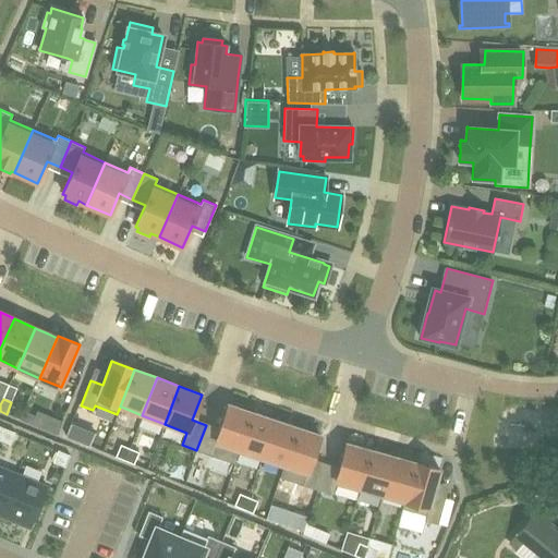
[(211,456),(216,443),(239,450),(251,412),(228,404),(220,429),(206,425),(196,450),(211,456)]
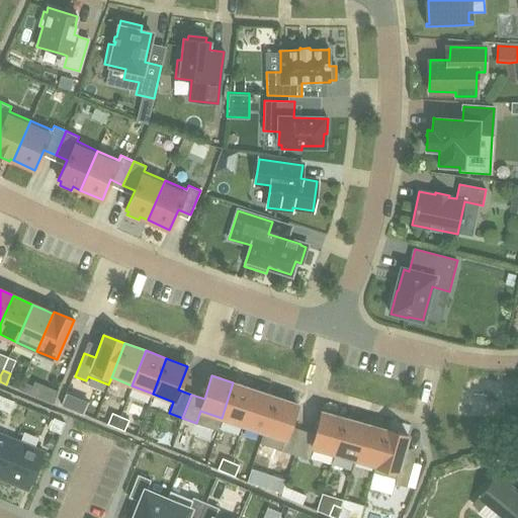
[(18,390),(29,394),(32,386),(21,381),(18,390)]
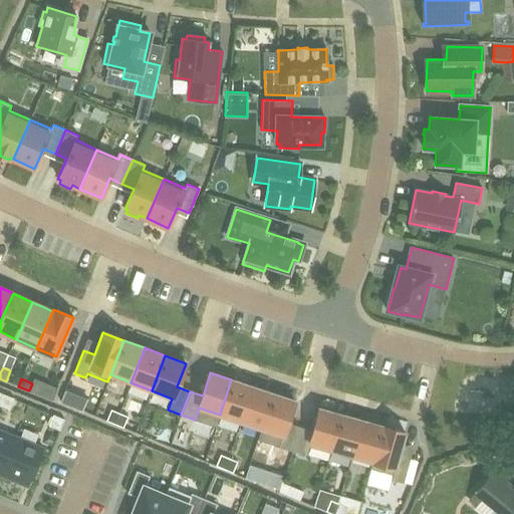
[(231,379),(220,415),(241,422),(252,387),(231,379)]
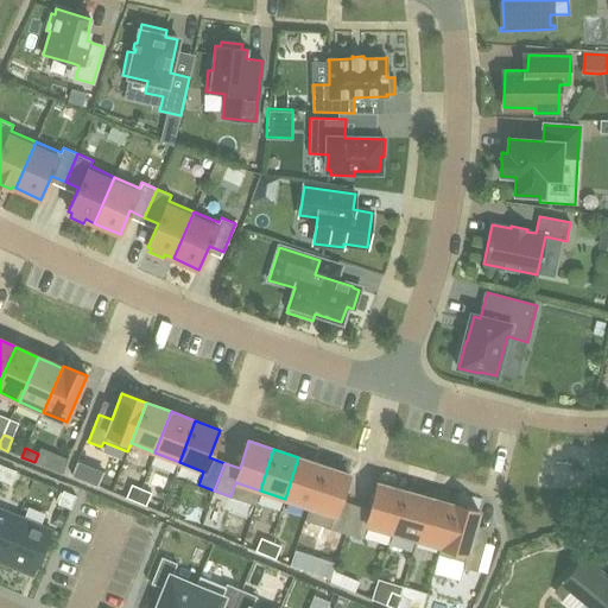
[(298,457),(285,499),(310,507),(323,466),(298,457)]
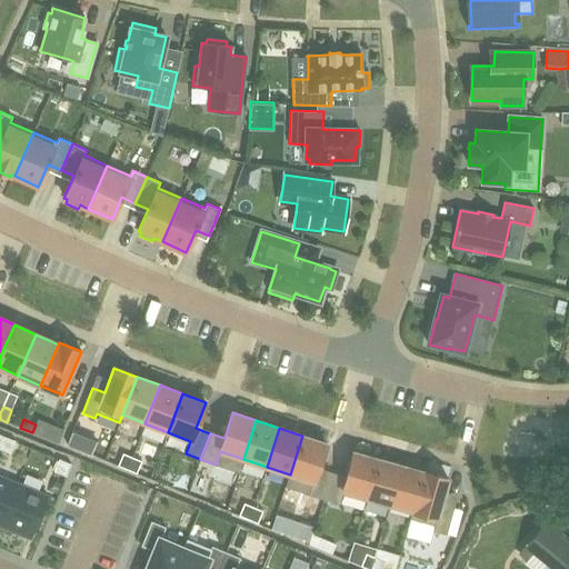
[(70,432),(67,446),(93,452),(97,439),(70,432)]
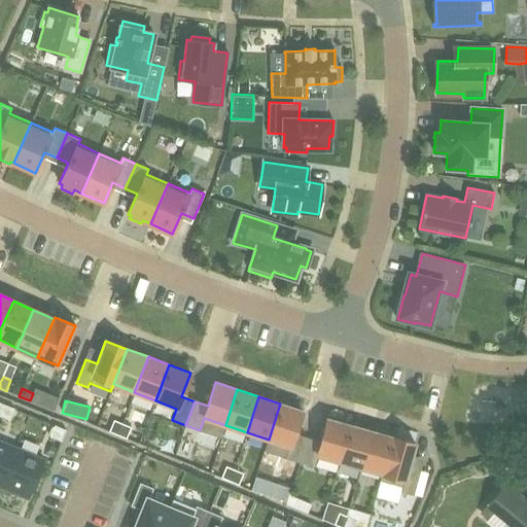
[(13,409),(2,403),(0,410),(0,416),(9,420),(13,409)]
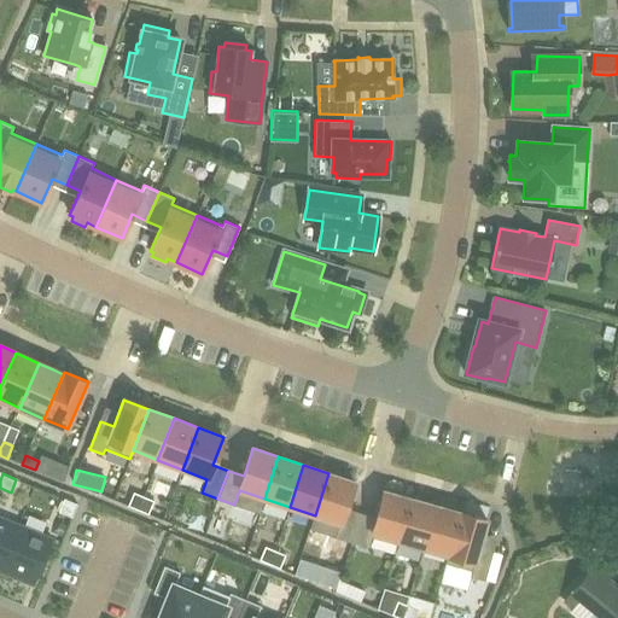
[(339,524),(334,537),(351,543),(360,514),(345,509),(354,482),(328,473),(315,516),(339,524)]
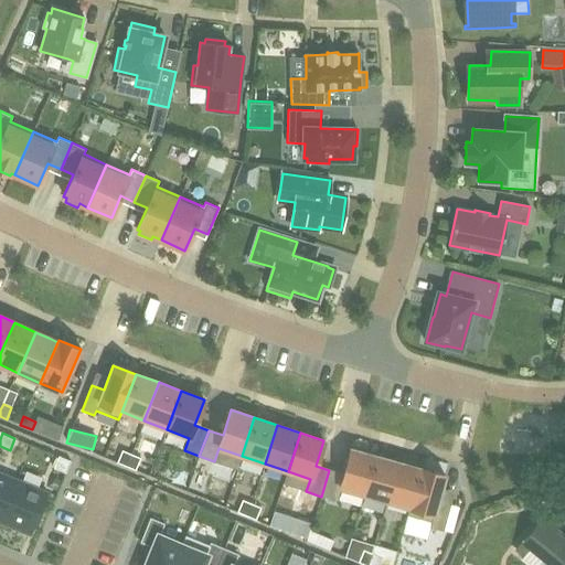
[(337,501),(340,488),(363,494),(374,456),(351,449),(344,475),(329,470),(321,497),(337,501)]
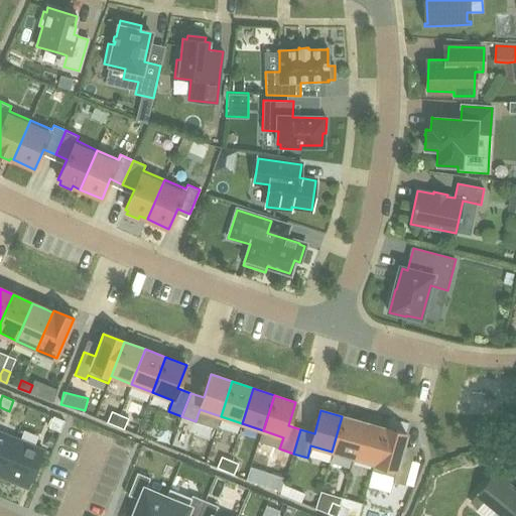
[(107,422),(115,426),(120,415),(111,411),(107,422)]
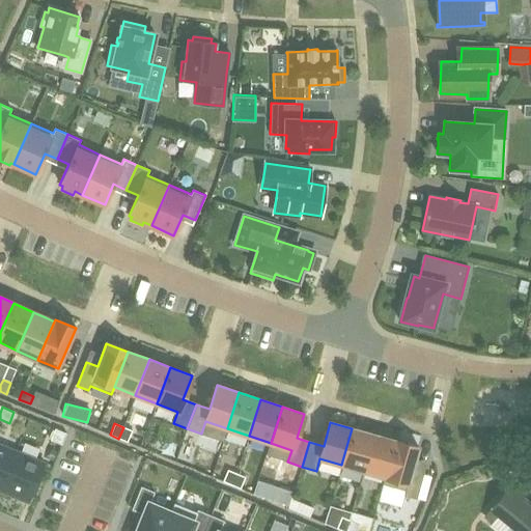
[(127,442),(132,430),(123,427),(118,439),(127,442)]
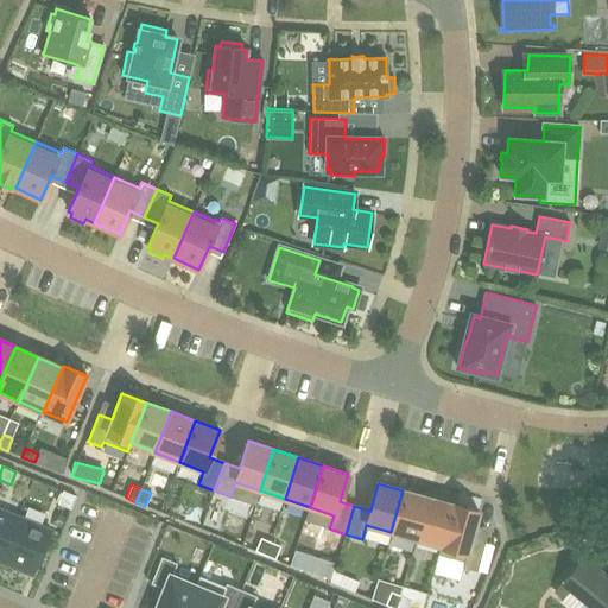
[(403,491),(391,532),(417,539),(429,498),(403,491)]
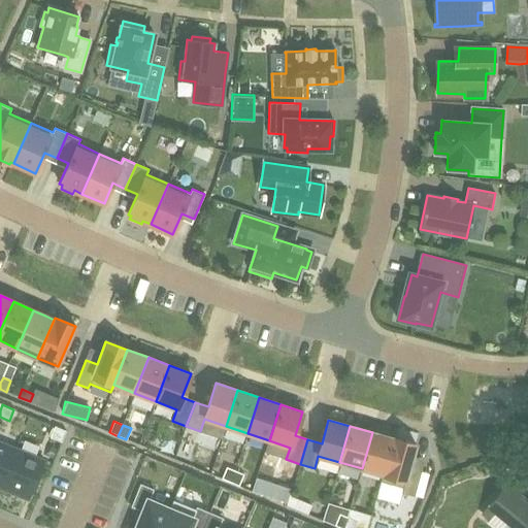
[(50,438),(61,442),(66,431),(55,427),(50,438)]
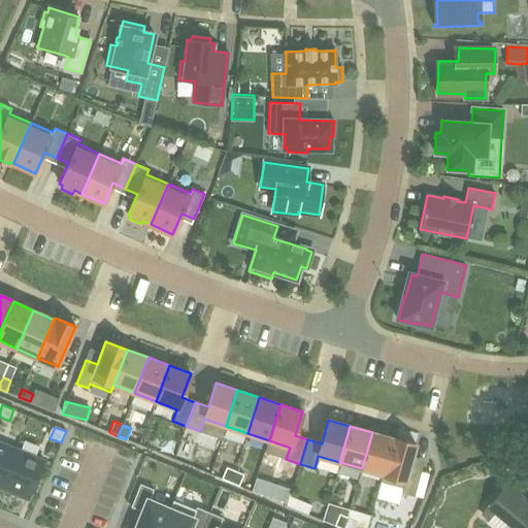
[(384,474),(394,438),(372,432),(362,468),(382,474),(384,474)]
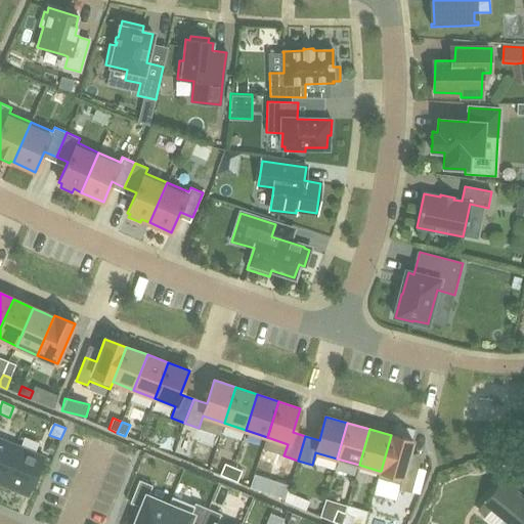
[(406,465),(412,441),(391,435),(381,471),(379,478),(400,484),(398,489),(410,492),(418,468),(406,465)]
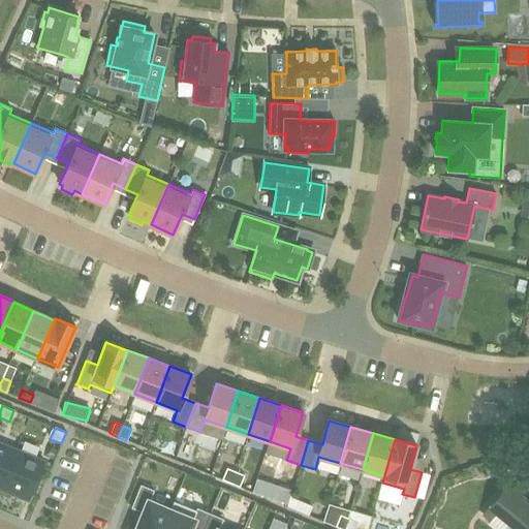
[(16,448),(0,441),(0,487),(16,448)]
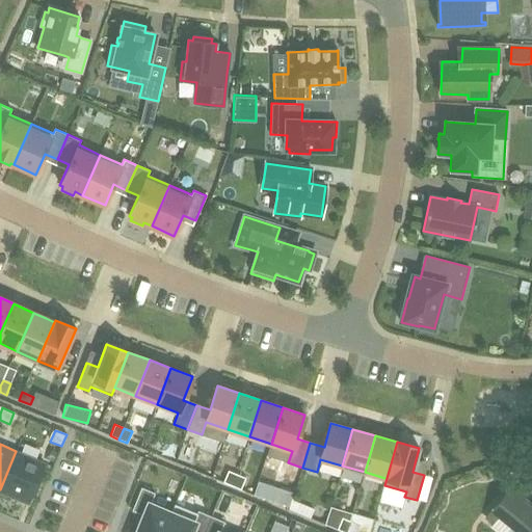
[(16,451),(0,489),(28,501),(44,462),(16,451)]
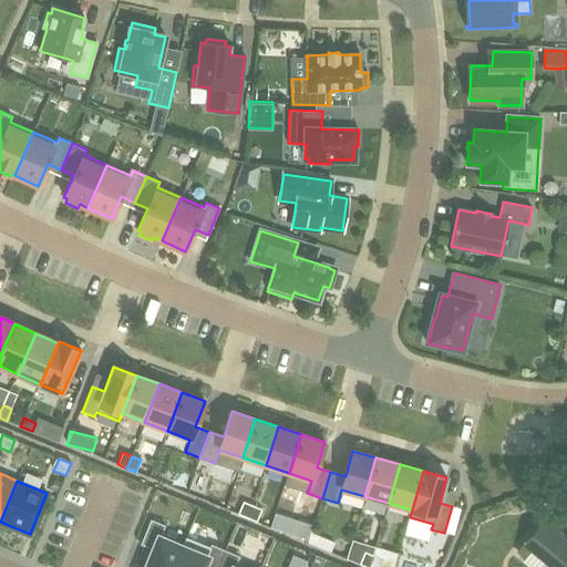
[(566,518),(566,495),(565,495),(565,487),(552,488),(553,505),(558,504),(559,519),(566,518)]
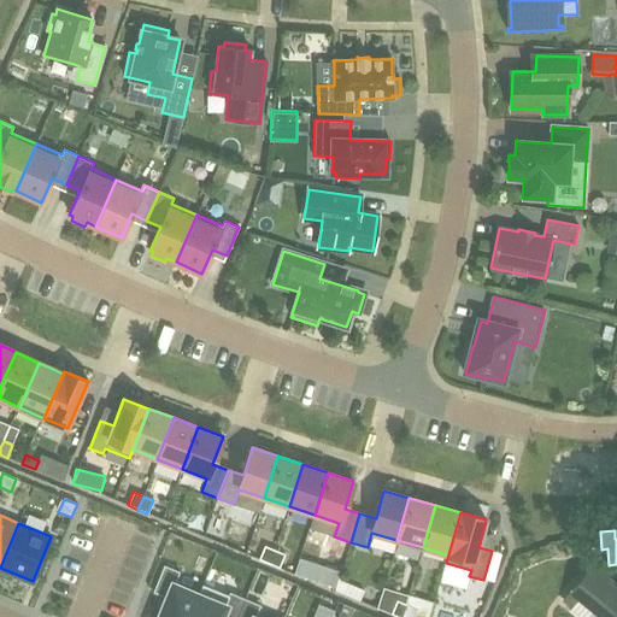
[(259,559),(269,564),(275,550),(265,546),(259,559)]
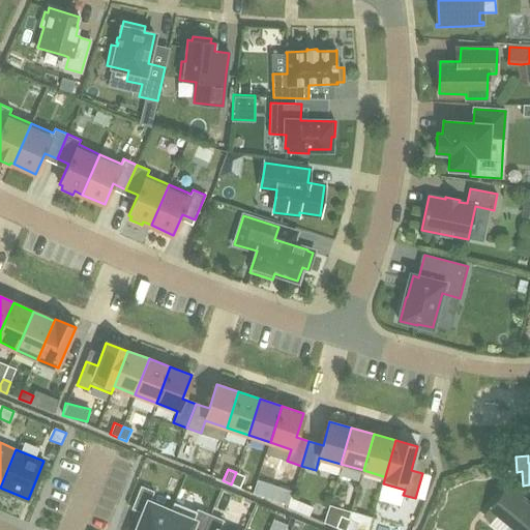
[(240,488),(244,476),(236,472),(231,484),(240,488)]
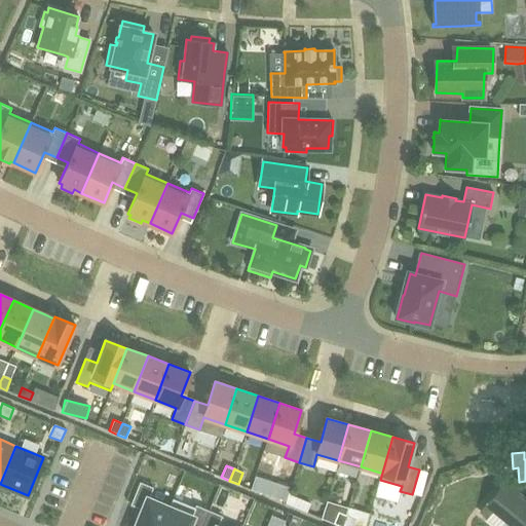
[(256,477),(252,490),(286,501),(291,488),(256,477)]
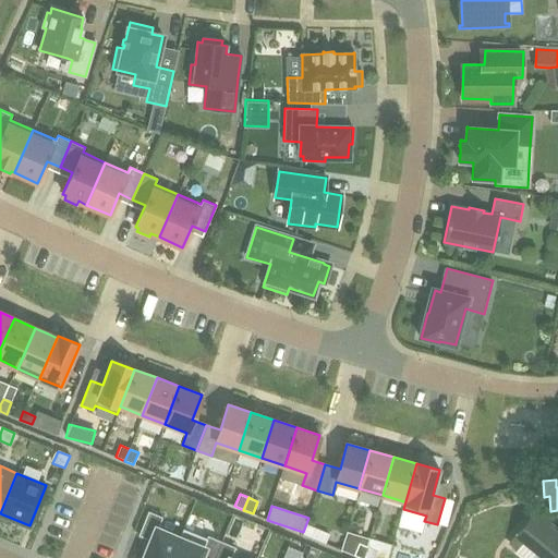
[(150,541),(143,557),(171,557),(180,538),(179,538),(157,529),(162,517),(148,511),(138,535),(150,541)]
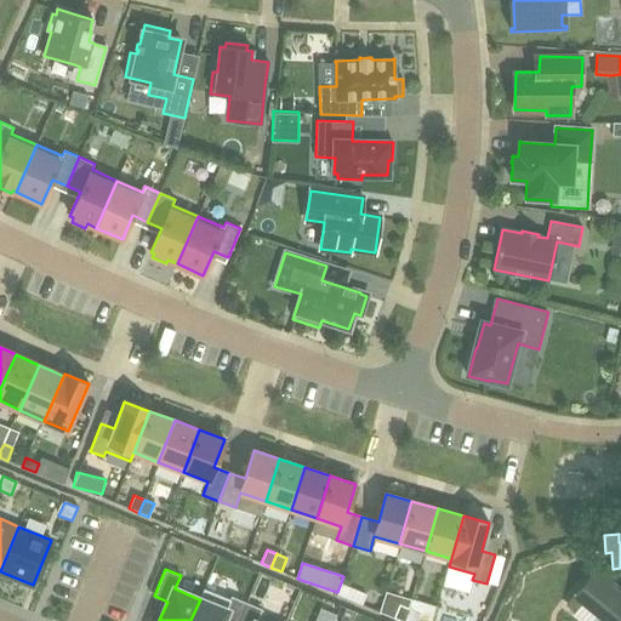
[(599,570),(577,597),(582,602),(599,615),(593,620),(620,620),(620,591),(619,594),(608,586),(613,581),(599,570)]
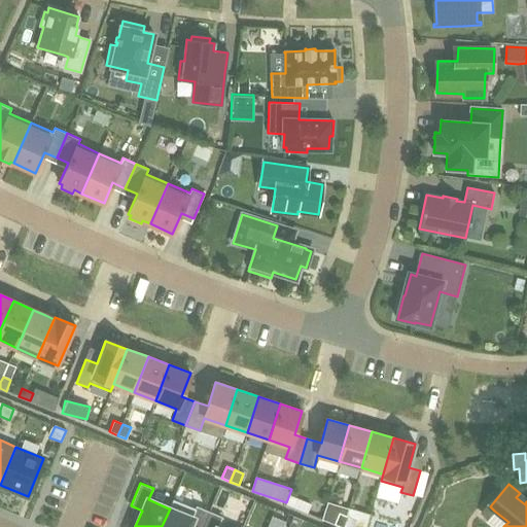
[(286,505),(308,514),(311,504),(290,496),(286,505)]
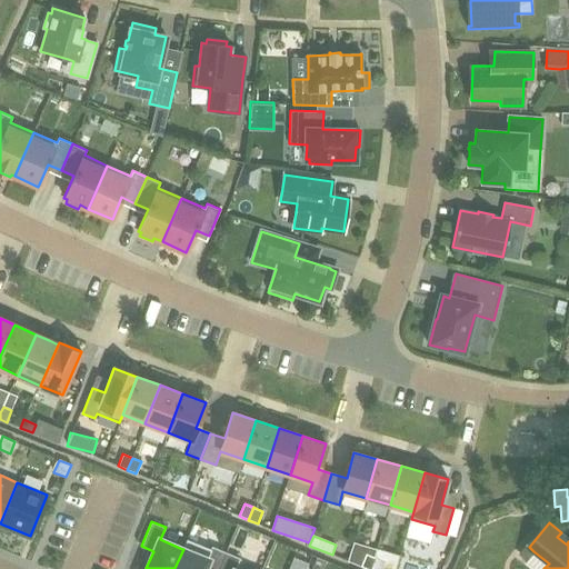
[(183,549),(175,568),(218,568),(226,552),(211,546),(210,549),(187,539),(182,549),(183,549)]
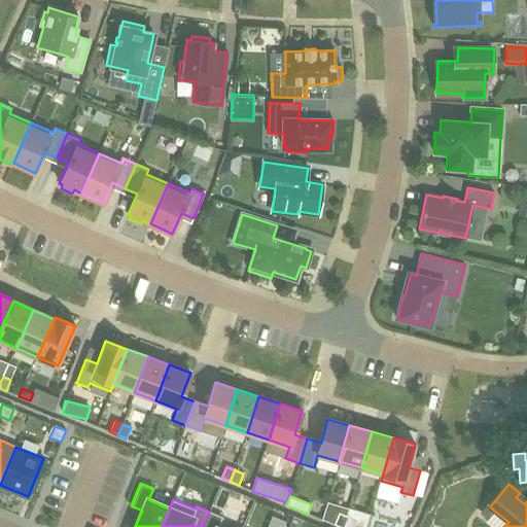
[(217,526),(222,517),(209,512),(202,526),(217,526)]
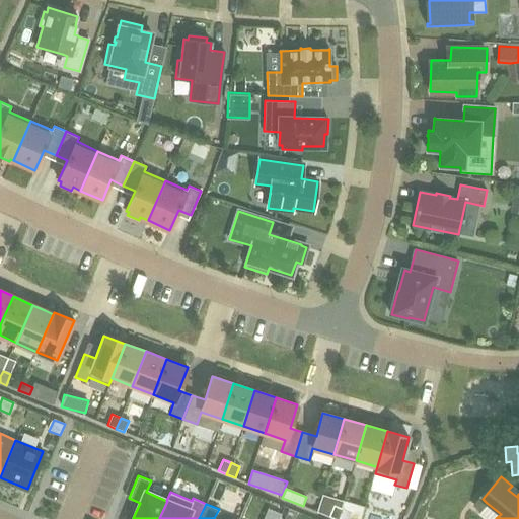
[(329,517),(335,518),(338,518),(343,509),(334,505),(329,517)]
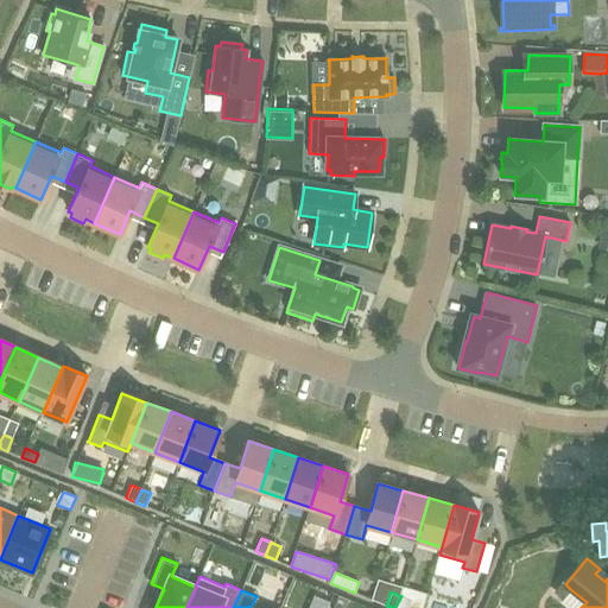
[(407,607),(411,600),(401,596),(396,607),(407,607)]
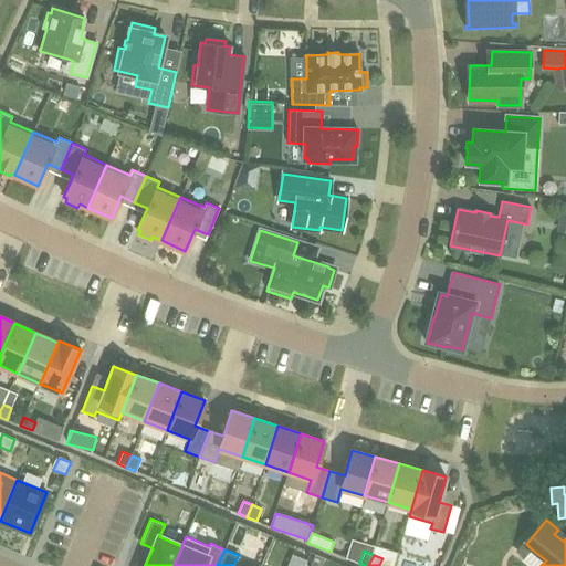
[(316,556),(312,565),(323,565),(326,561),(316,556)]
